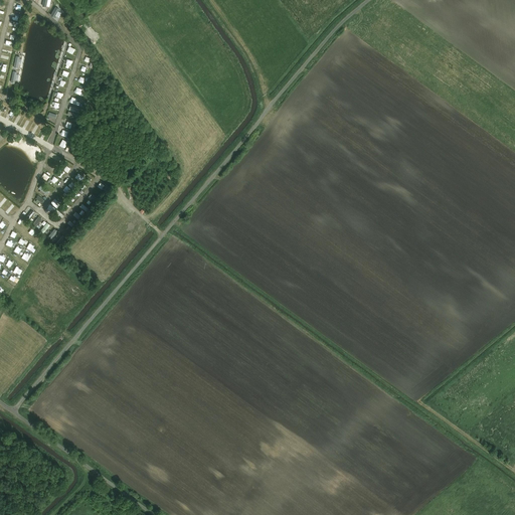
[(69,46),(66,51),(73,54),(75,49),(69,46)]
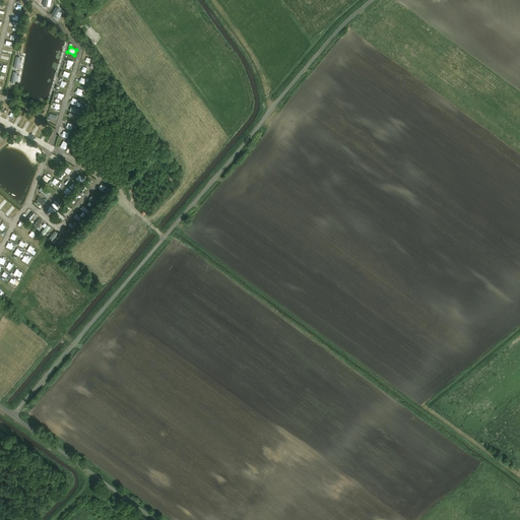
[(73,99),(71,103),(80,107),(81,104),(78,103),(79,101),(73,99)]
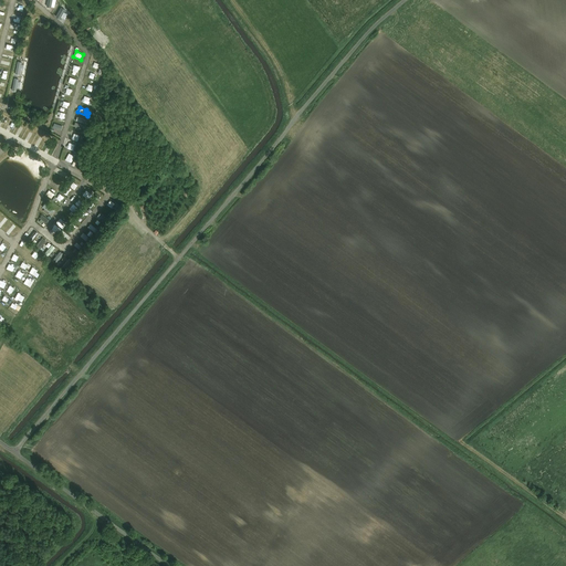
[(50,190),(46,195),(52,199),(55,195),(50,190)]
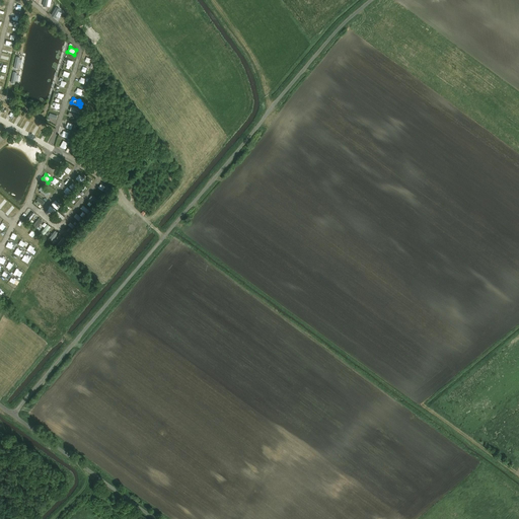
[(40,191),(49,198),(51,194),(43,187),(40,191)]
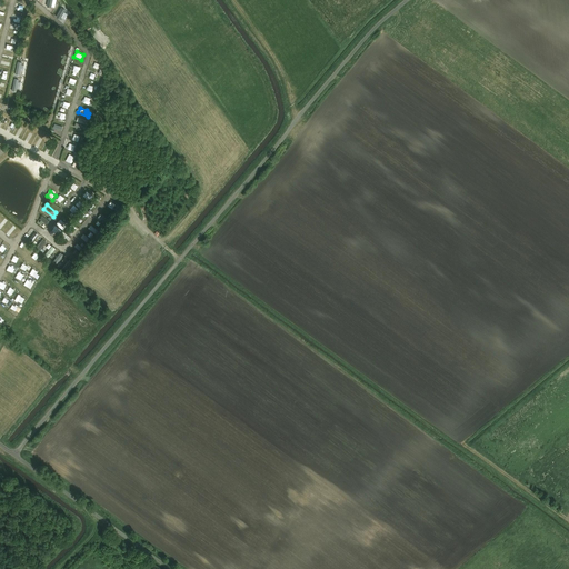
[(122,209),(118,205),(112,209),(117,213),(122,209)]
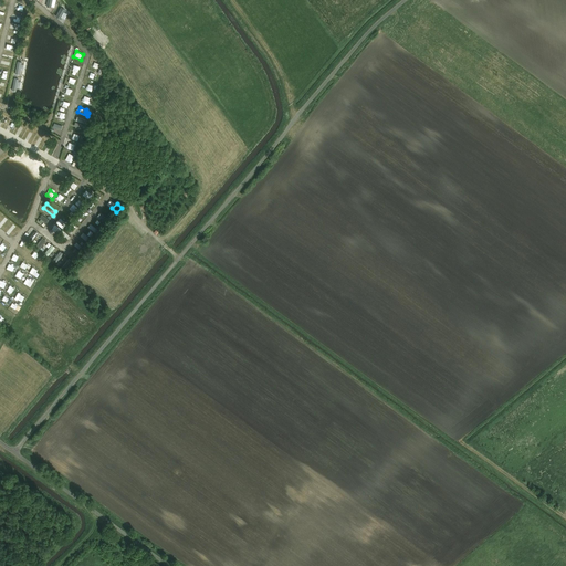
[(80,213),(84,218),(88,213),(84,209),(80,213)]
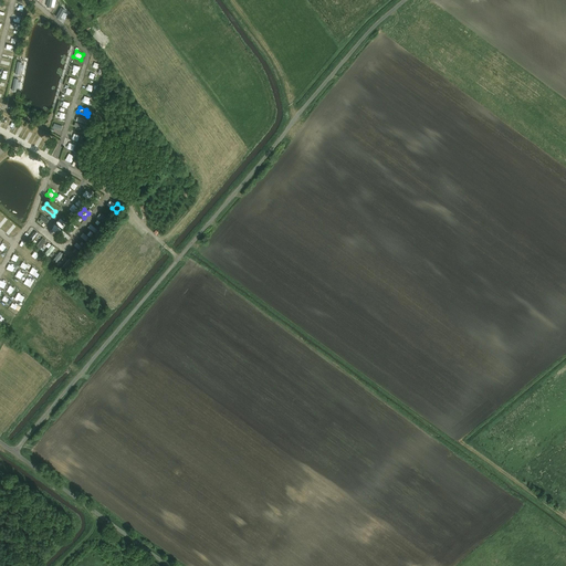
[(94,220),(98,226),(107,218),(102,212),(94,220)]
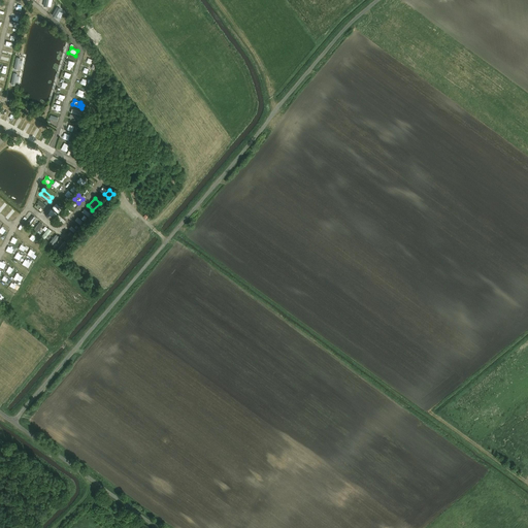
[(39,200),(35,206),(41,211),(45,205),(39,200)]
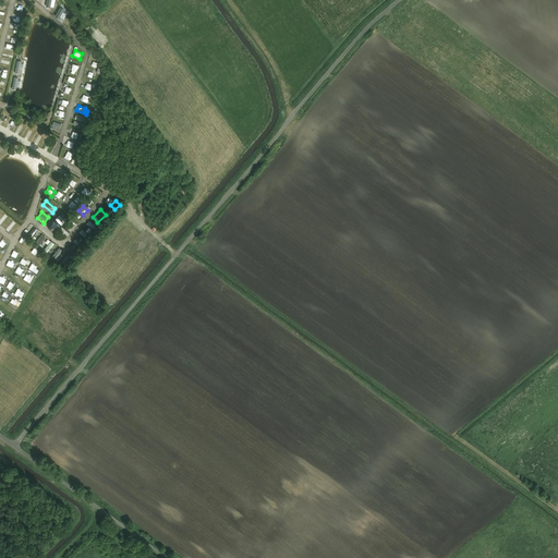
[(55,220),(55,221),(51,227),(56,230),(64,218),(60,214),(55,220)]
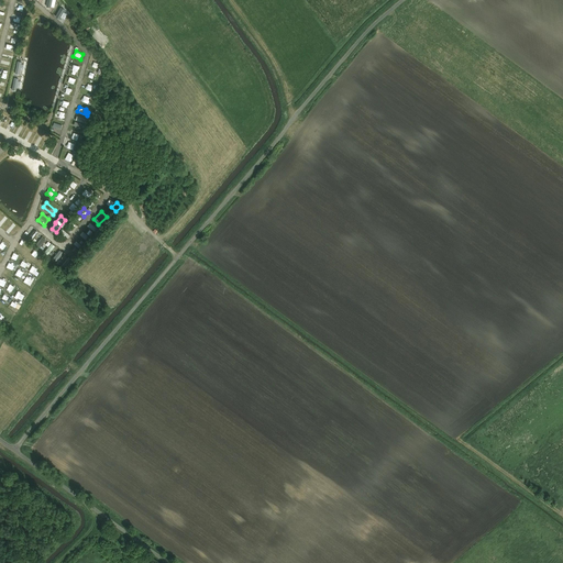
[(32,240),(37,232),(31,227),(24,234),(32,240)]
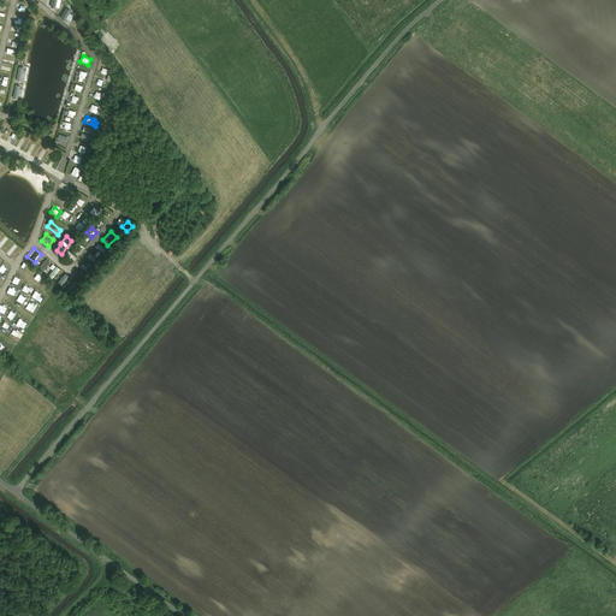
[(41,267),(45,270),(51,262),(48,259),(41,267)]
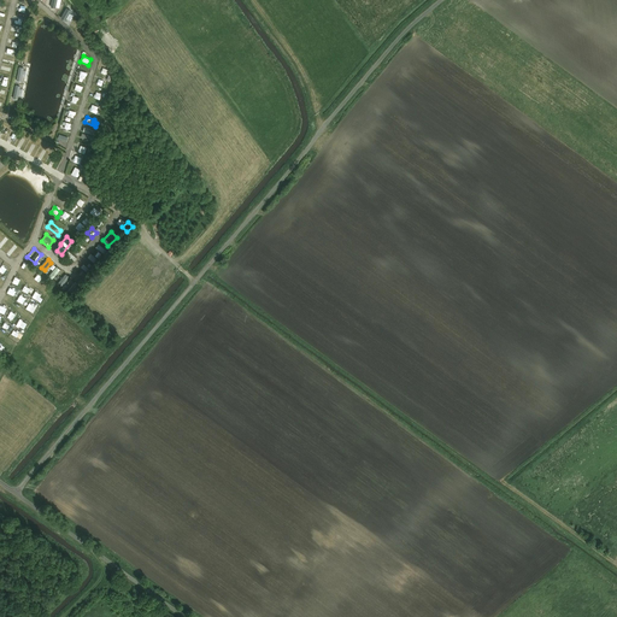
[(53,263),(47,270),(54,276),(60,270),(53,263)]
